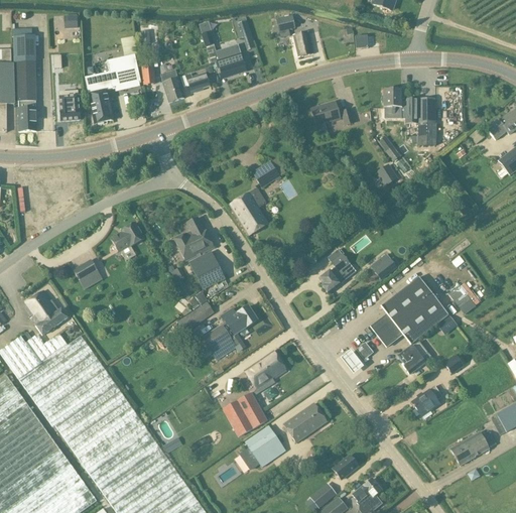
[(394,10),(395,7),(393,7),(395,0),(369,0),(369,1),(394,10)]
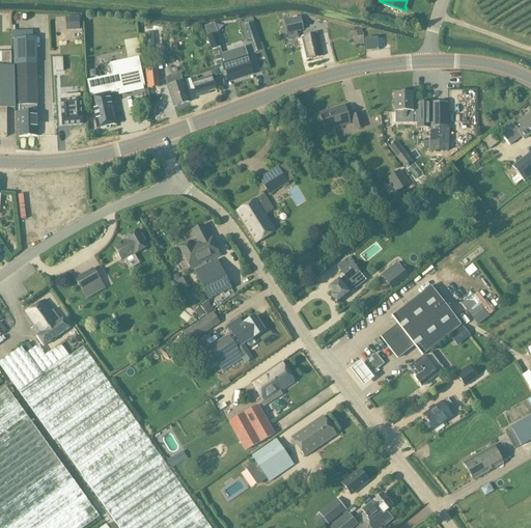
[(79,15),(65,15),(66,28),(79,27),(79,15)]
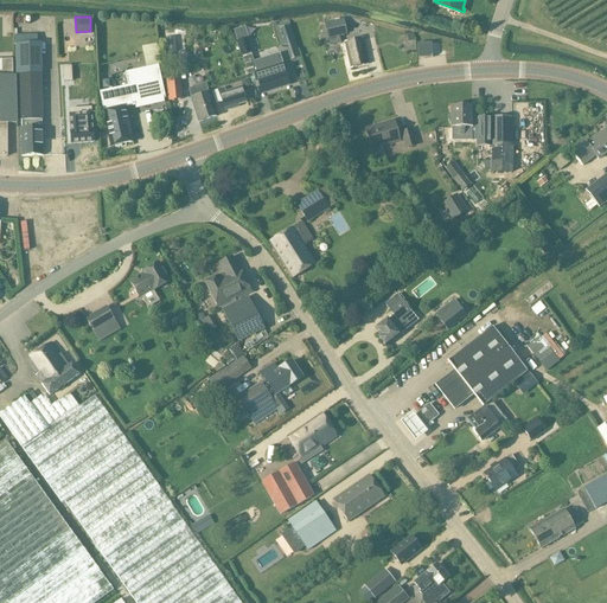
[(346,31),(343,17),(325,20),(328,36),(346,31)]
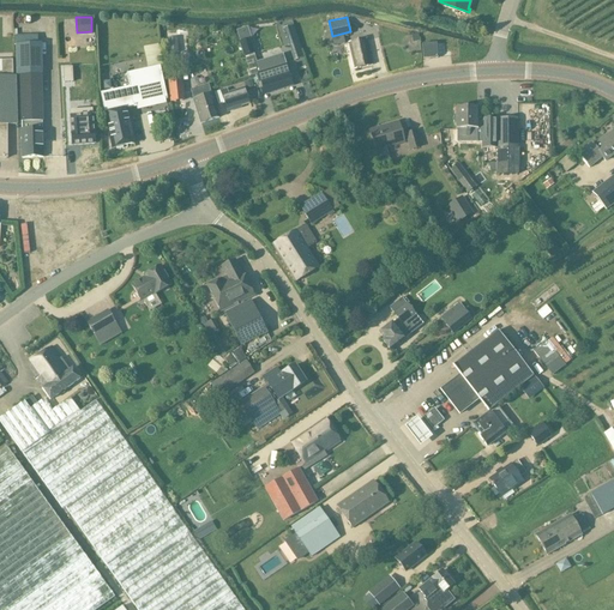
[(236,30),(239,40),(244,55),(256,50),(251,37),(253,36),(250,26),(236,30)]
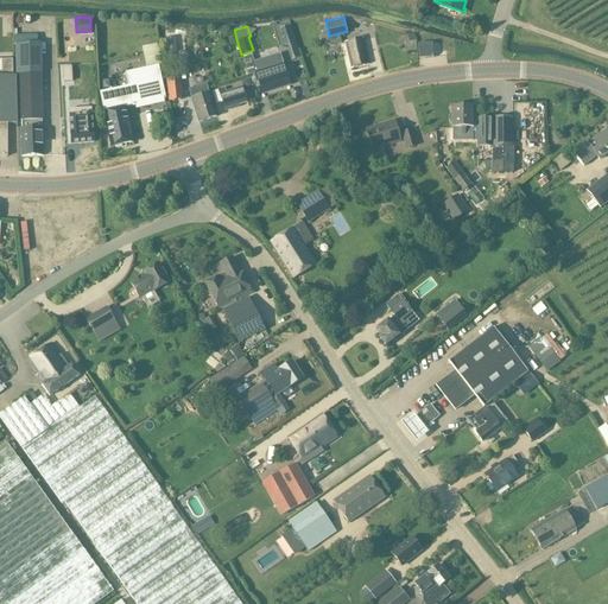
[(175,35),(166,36),(168,50),(176,49),(175,35)]
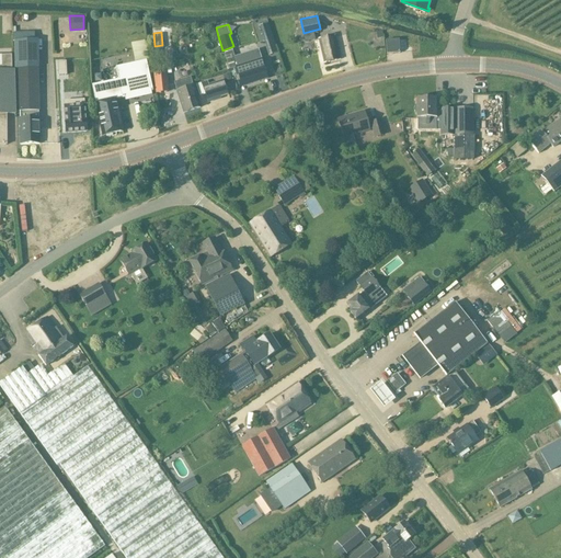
[(319,35),(324,59),(340,55),(334,32),(319,35)]
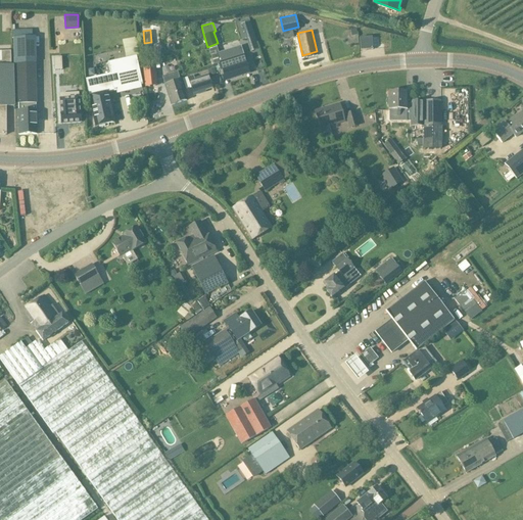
[(246,36),(248,42),(256,40),(254,33),(246,36)]
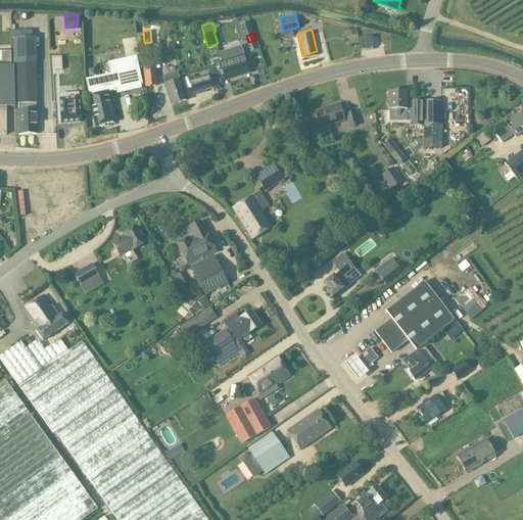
[(18,102),(18,107),(18,132),(36,132),(36,101),(37,101),(36,61),(36,35),(13,36),(14,62),(16,61),(17,102),(18,102)]
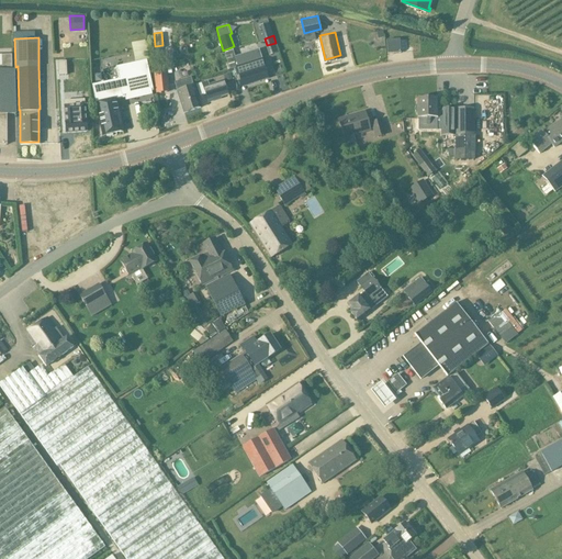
[(400,37),(386,37),(388,52),(401,51),(400,37)]
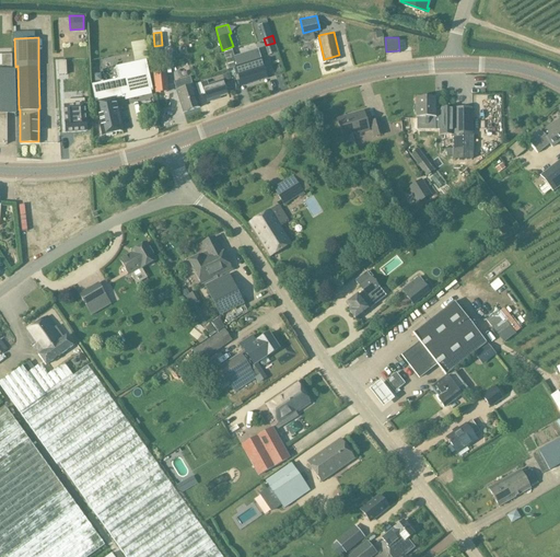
[(91,83),(94,101),(102,134),(123,128),(115,96),(124,94),(125,99),(151,93),(150,88),(152,88),(146,59),(149,58),(144,38),(131,41),(135,60),(115,65),(118,77),(91,83)]
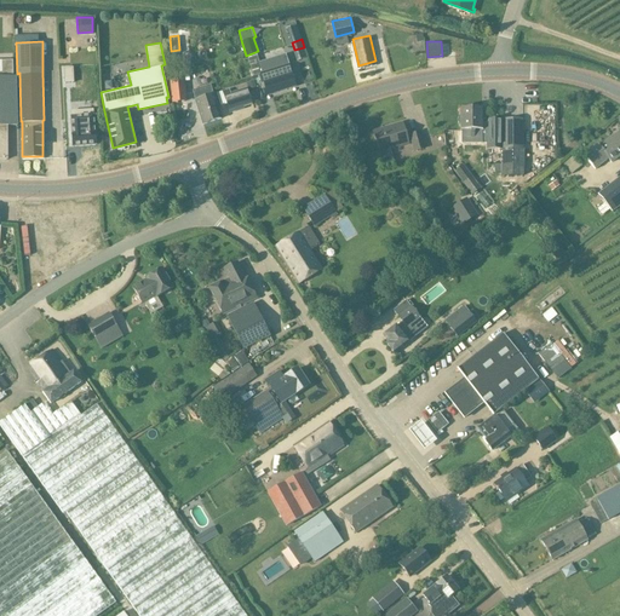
[(0,155),(7,156),(10,122),(17,124),(15,75),(12,75),(12,58),(1,58),(0,57),(0,155)]
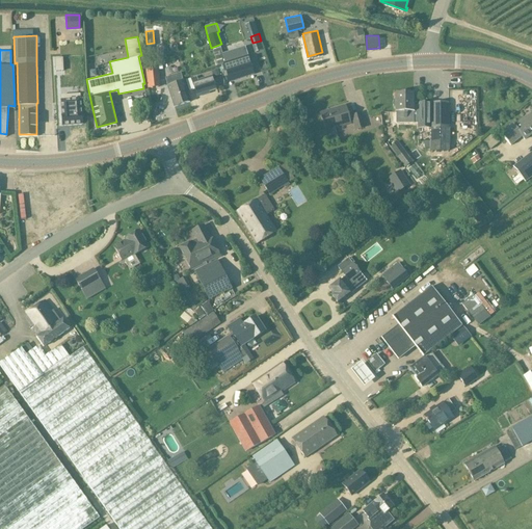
[(220,55),(222,60),(222,61),(228,76),(235,73),(236,76),(253,70),(246,53),(230,58),(229,53),(220,55)]
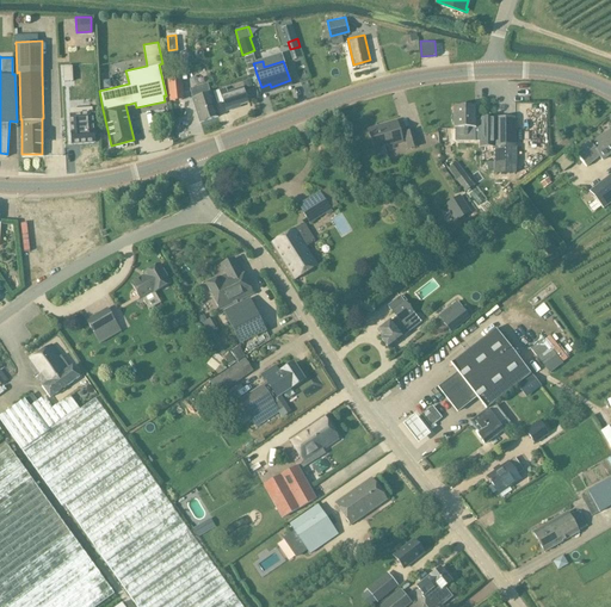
[(181,73),(167,74),(170,99),(184,98),(181,73)]
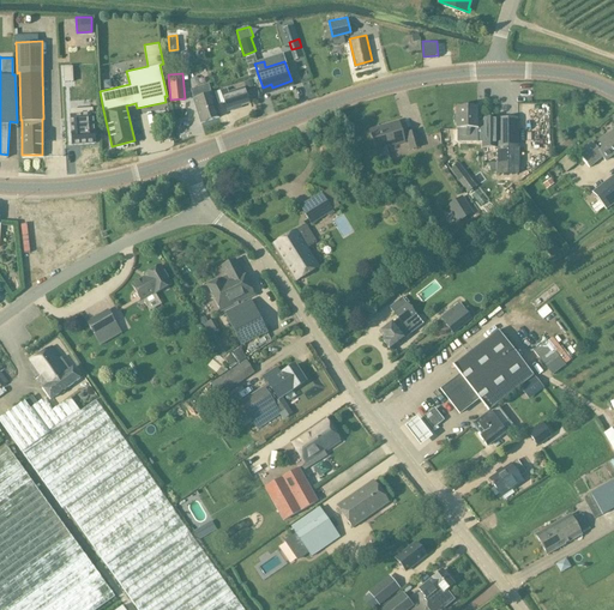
[(252,77),(244,79),(247,89),(256,85),(252,77)]
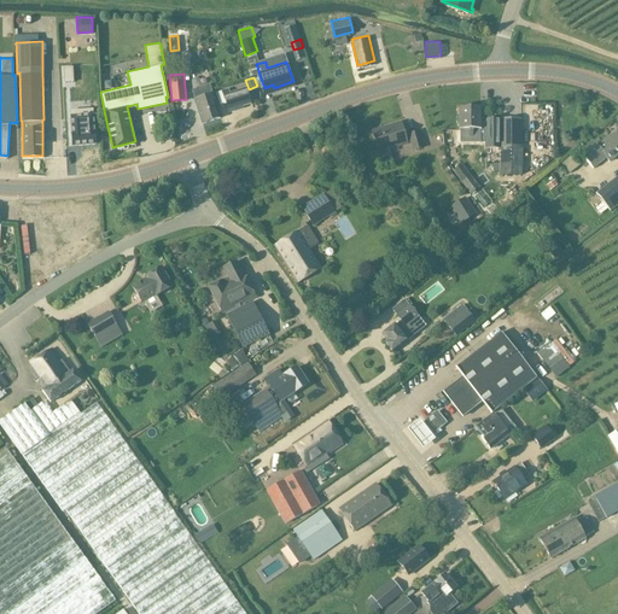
[(220,103),(226,100),(229,111),(244,106),(243,105),(251,103),(245,86),(229,91),(228,86),(215,89),(220,103)]
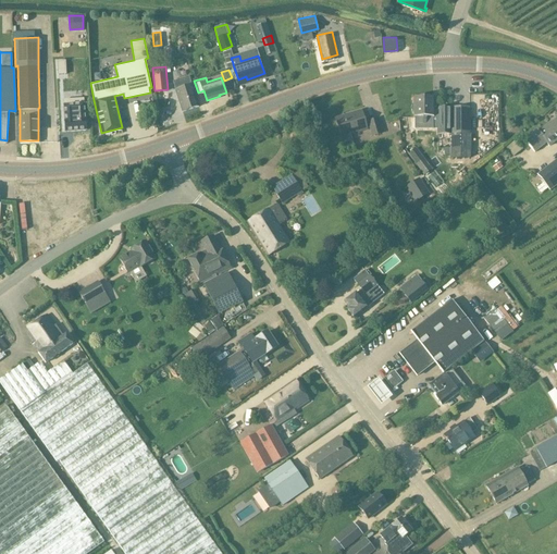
[(175,87),(183,109),(199,103),(192,82),(175,87)]
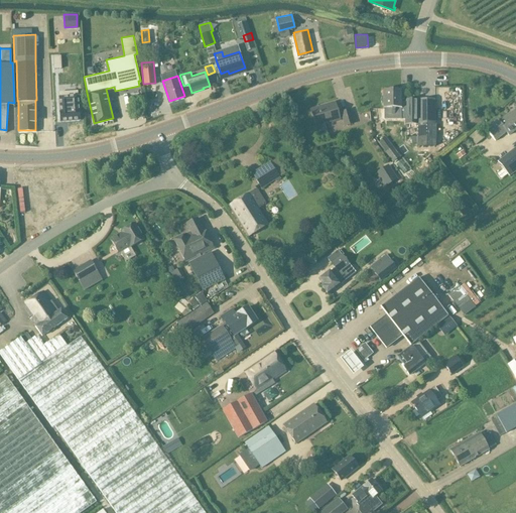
[(435,97),(400,97),(400,89),(384,89),(384,106),(400,107),(404,107),(404,122),(416,122),(416,135),(435,135),(435,97)]
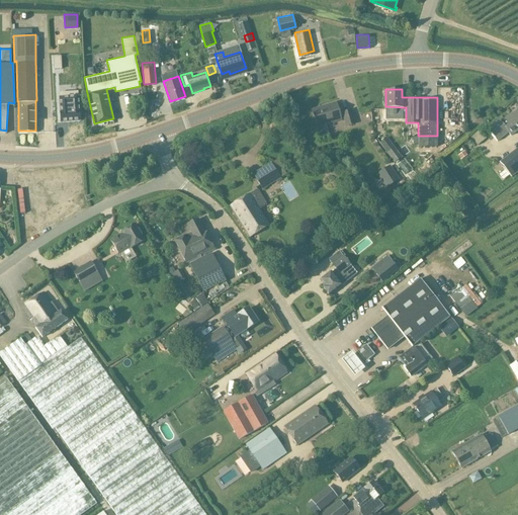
[(58,91),(60,120),(79,119),(77,90),(58,91)]
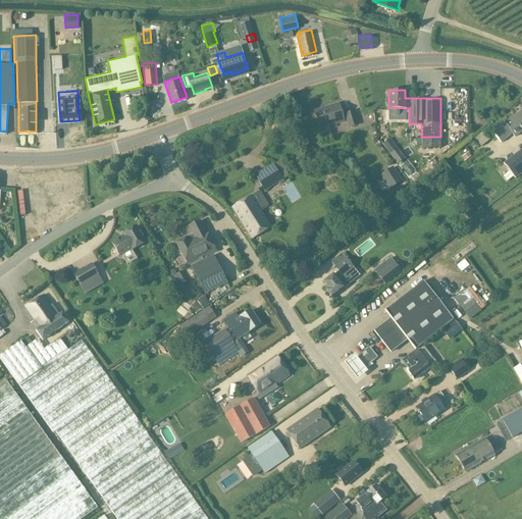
[(314,109),(319,126),(344,119),(338,102),(314,109)]
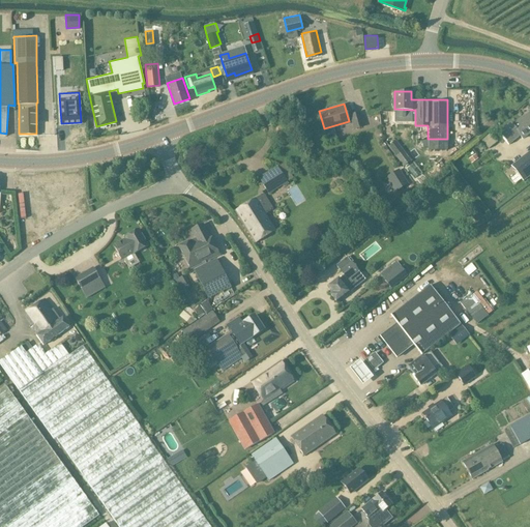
[(523,137),(529,130),(529,109),(512,123),(510,121),(499,130),(508,143),(520,134),(523,137)]
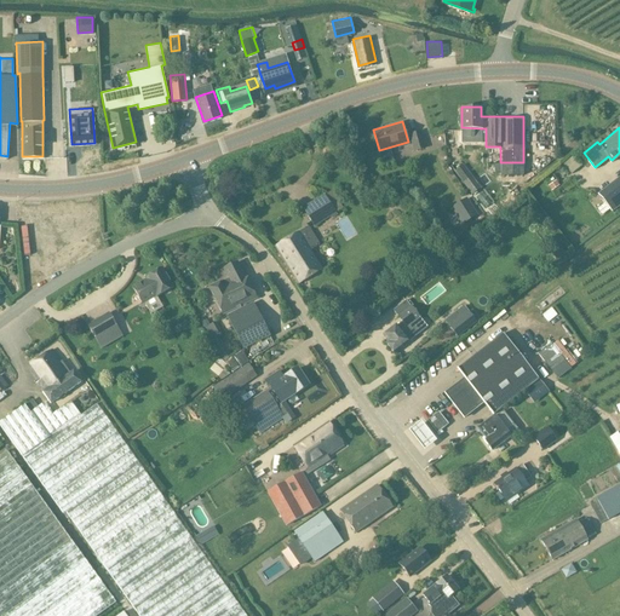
[(426,147),(425,144),(432,143),(428,128),(422,130),(422,128),(408,132),(414,150),(426,147)]
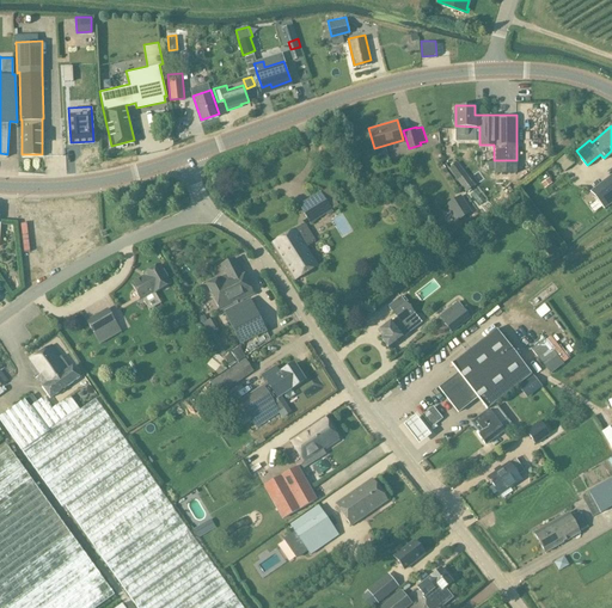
[(456,158),(447,164),(470,195),(478,189),(456,158)]
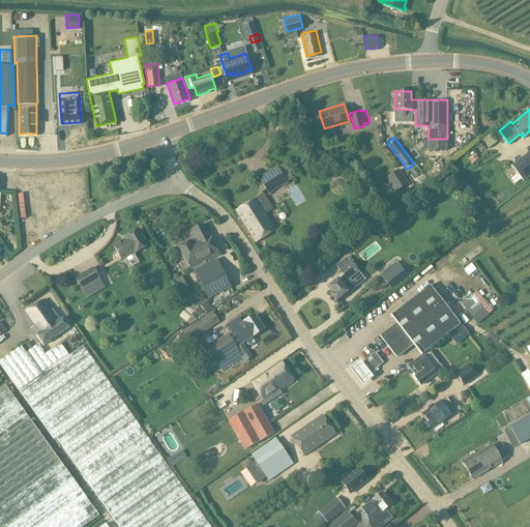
[(529,154),(529,152),(512,165),(523,178),(529,172),(529,154)]
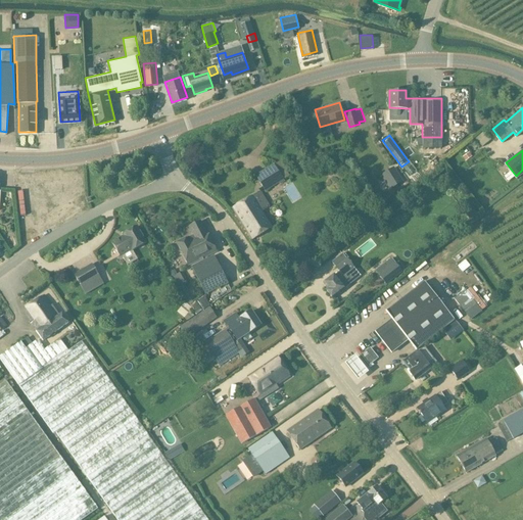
[(254,174),(265,190),(279,181),(280,183),(285,180),(274,161),(254,174)]
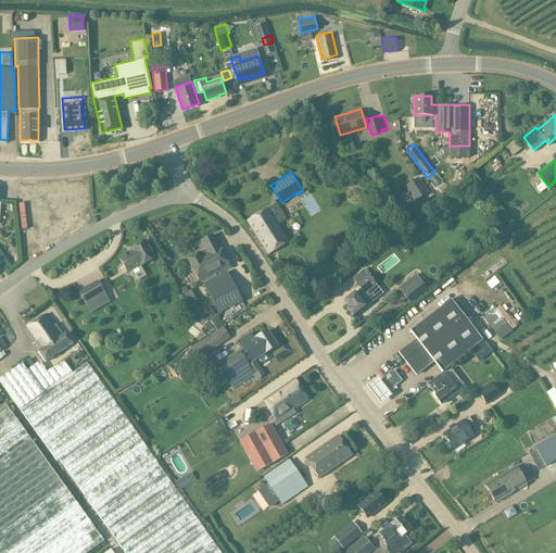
[(419,176),(405,184),(415,199),(428,191),(419,176)]
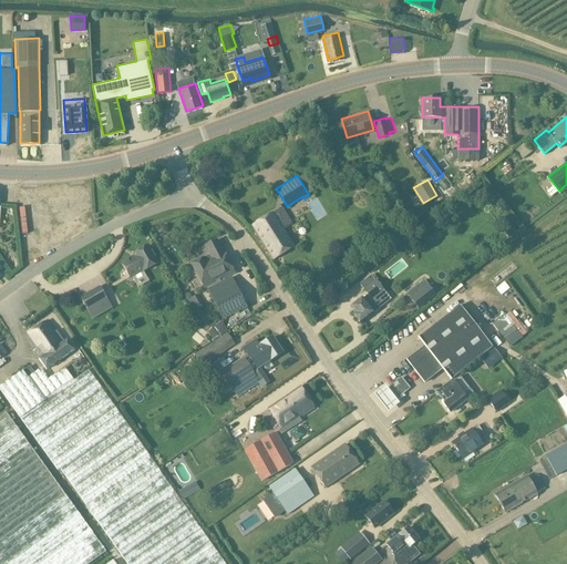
[(251,224),(272,258),(295,244),(284,227),(292,222),(282,205),(251,224)]
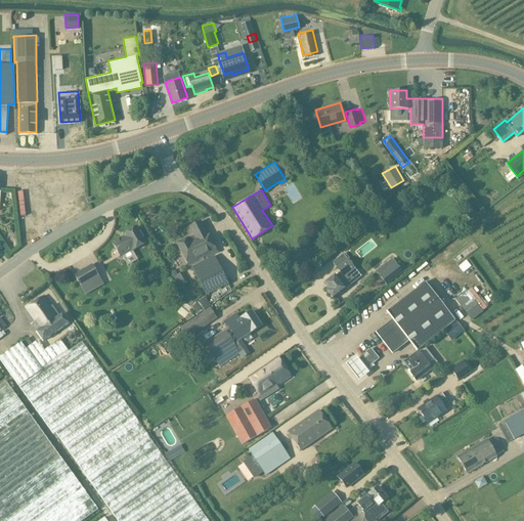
[(216,250),(214,247),(215,246),(201,219),(188,225),(192,233),(186,236),(186,235),(176,242),(185,259),(187,264),(216,250)]
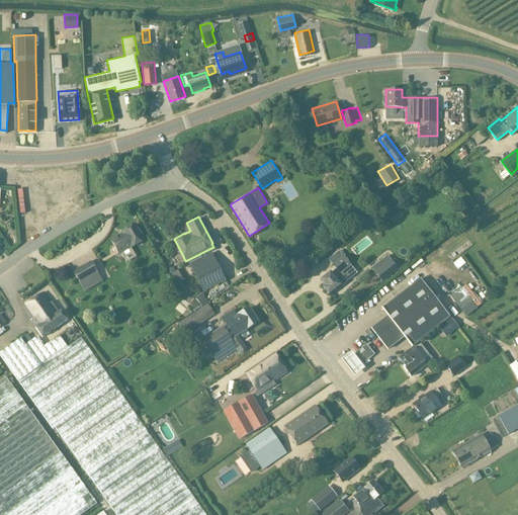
[(131,245),(131,246),(144,238),(135,223),(122,231),(123,232),(111,239),(118,251),(131,245)]
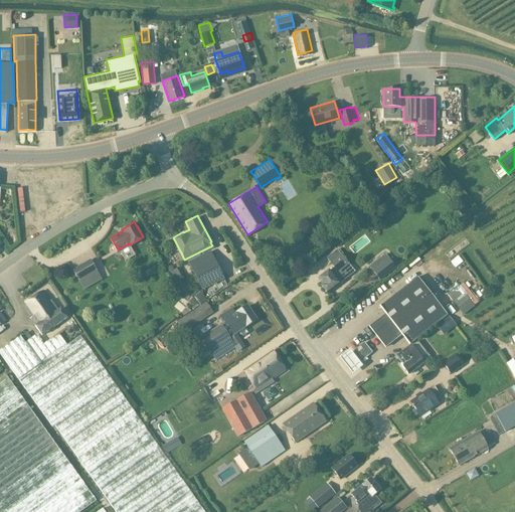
[(333,266),(329,269),(318,277),(323,283),(321,285),(327,292),(340,282),(336,277),(345,270),(342,267),(349,261),(338,246),(326,256),(330,261),(330,262),(333,266)]
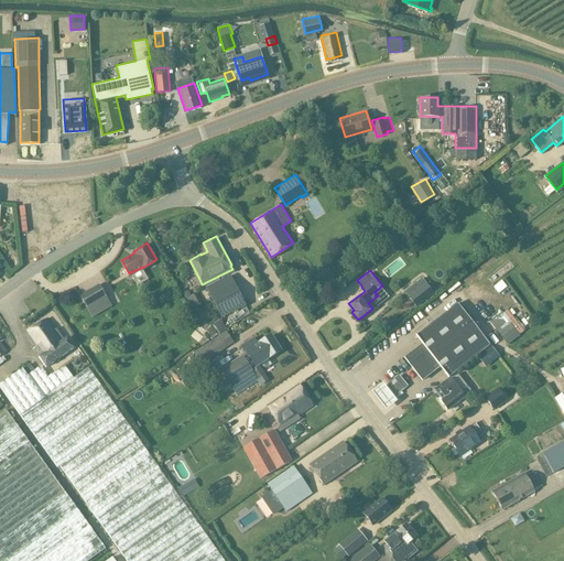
[(207,286),(209,292),(221,316),(246,304),(234,280),(230,273),(207,286)]
